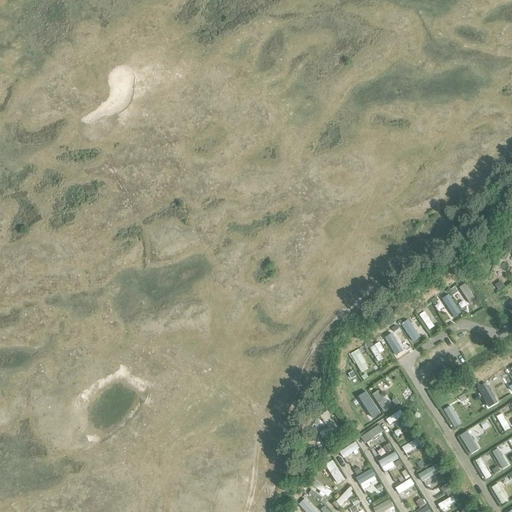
[(501,282),(495,285),(498,291),(504,287),(501,282)]
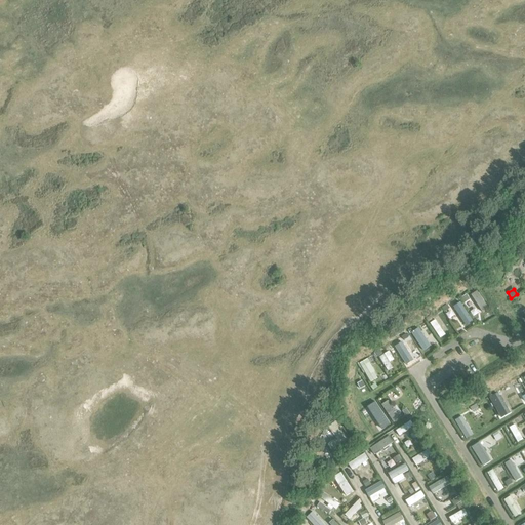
[(482,313),(488,309),(477,291),(471,295),(482,313)]
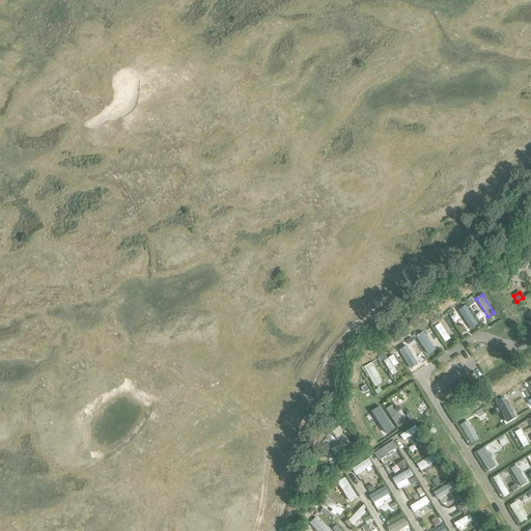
[(464,305),(457,309),(470,329),(476,325),(464,305)]
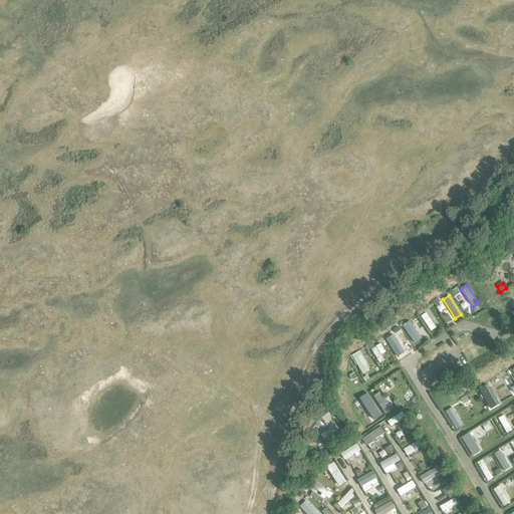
[(426,313),(421,316),(431,331),(436,328),(426,313)]
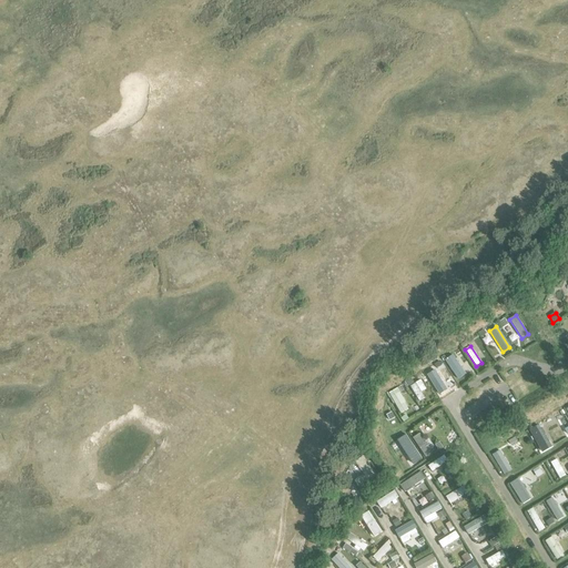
[(452,358),(445,363),(456,378),(462,374),(452,358)]
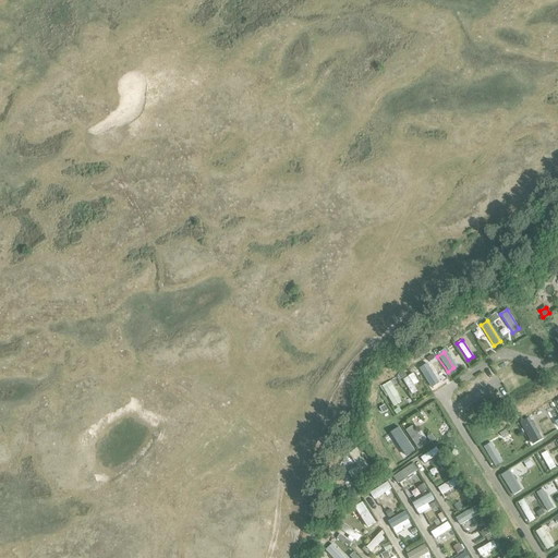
[(426,365),(421,370),(431,385),(437,380),(426,365)]
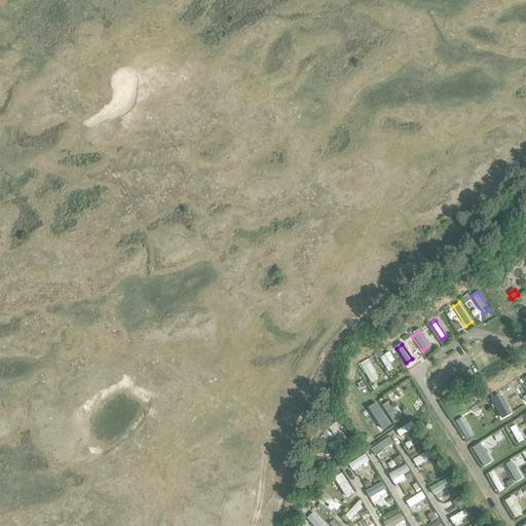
[(379,358),(388,372),(393,369),(390,364),(396,360),(389,351),(379,358)]
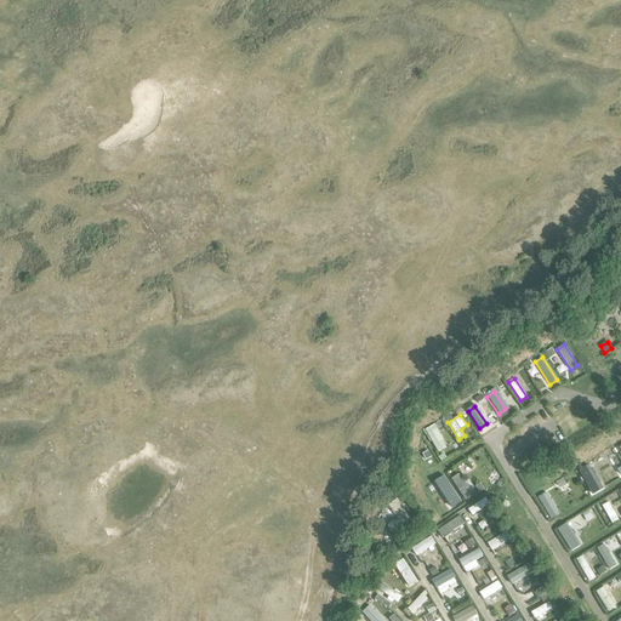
[(434,425),(426,429),(438,453),(446,449),(434,425)]
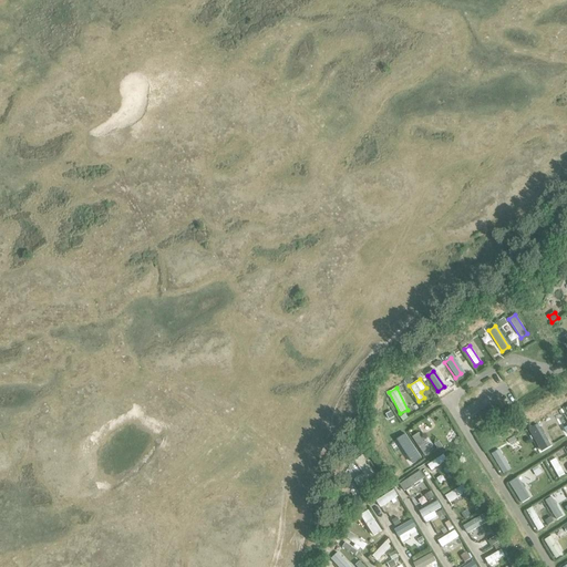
[(460,440),(446,415),(440,419),(453,443),(460,440)]
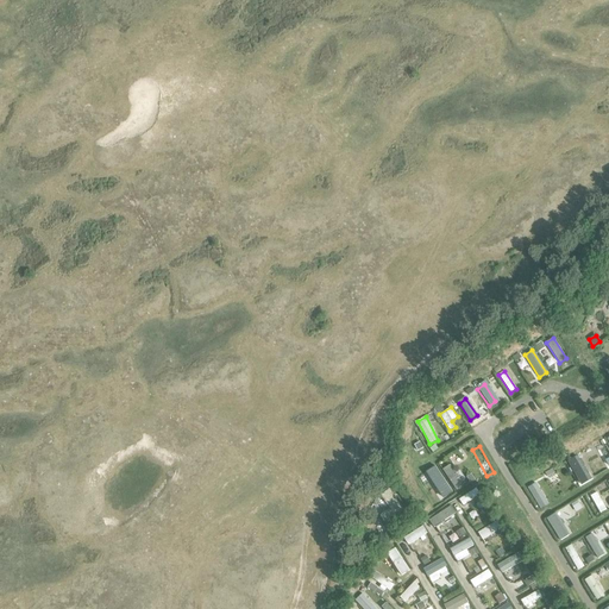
[(608,465),(598,449),(592,452),(603,470),(608,465)]
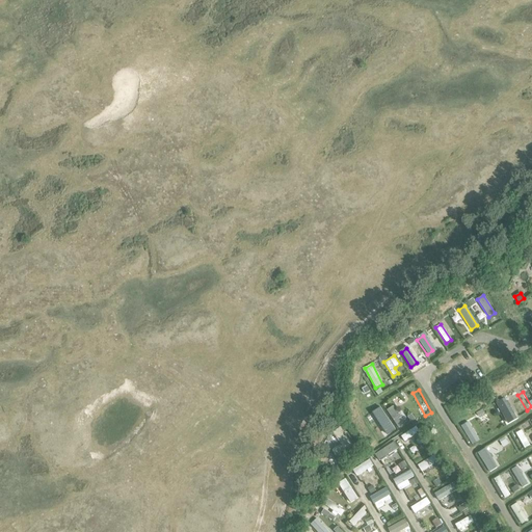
[(504,403),(499,407),(508,422),(513,419),(504,403)]
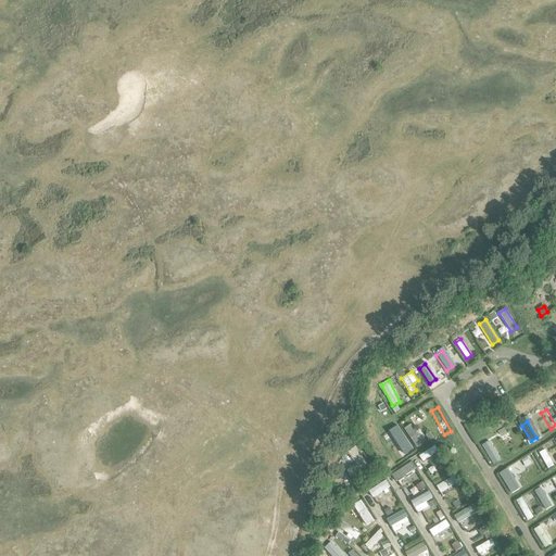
[(409,425),(403,429),(417,449),(424,444),(409,425)]
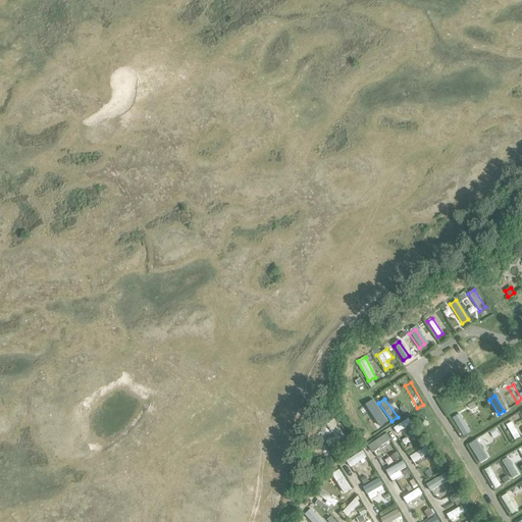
[(476,407),(471,410),(479,425),(485,422),(476,407)]
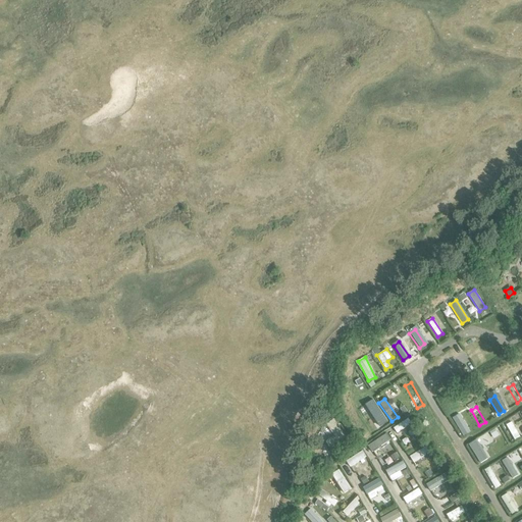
[(367,422),(372,430),(385,421),(379,413),(367,422)]
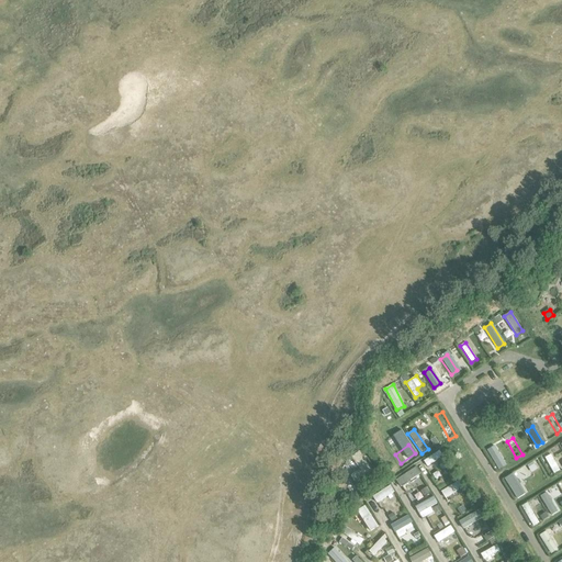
[(492,446),(485,449),(495,465),(502,462),(492,446)]
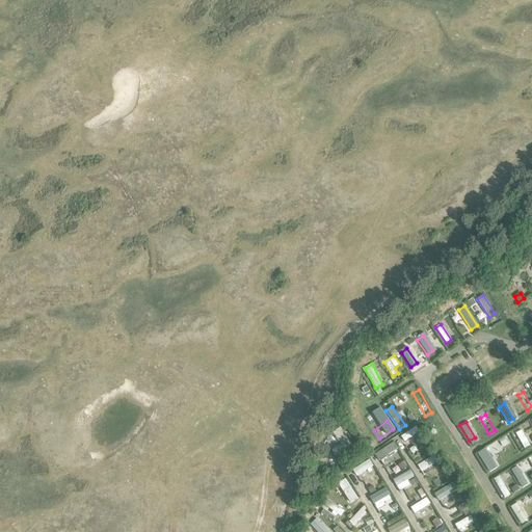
[(416,426),(400,436),(404,443),(420,432),(416,426)]
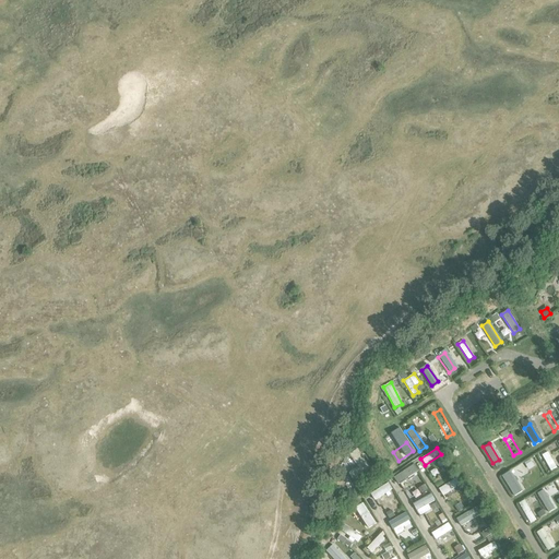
[(358,467),(348,474),(353,479),(370,468),(358,450),(349,454),(358,467)]
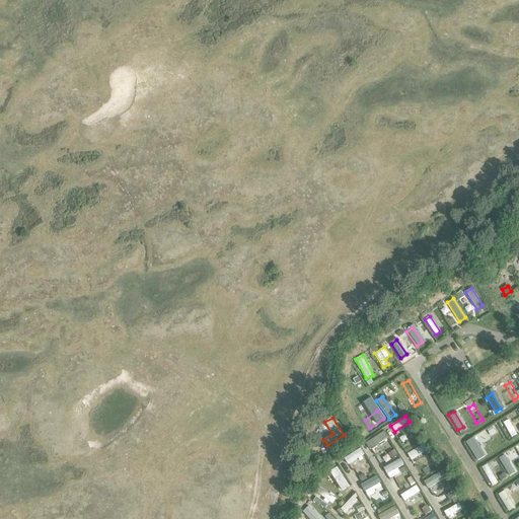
[(509,420),(503,423),(512,438),(517,435),(509,420)]
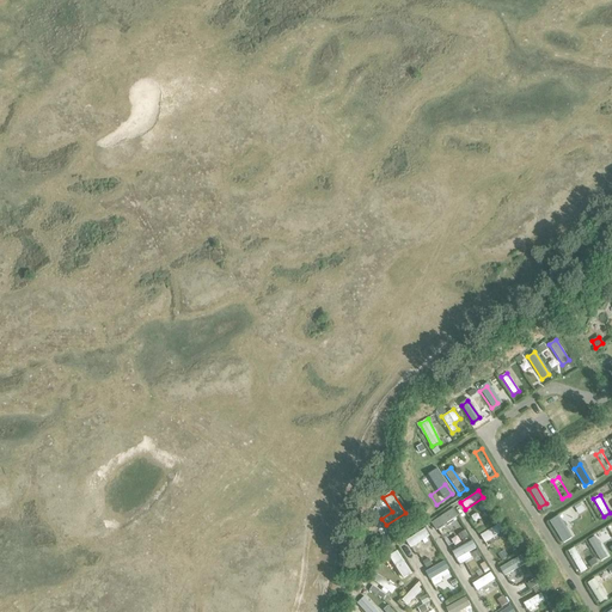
[(580,503),(574,507),(579,514),(585,510),(580,503)]
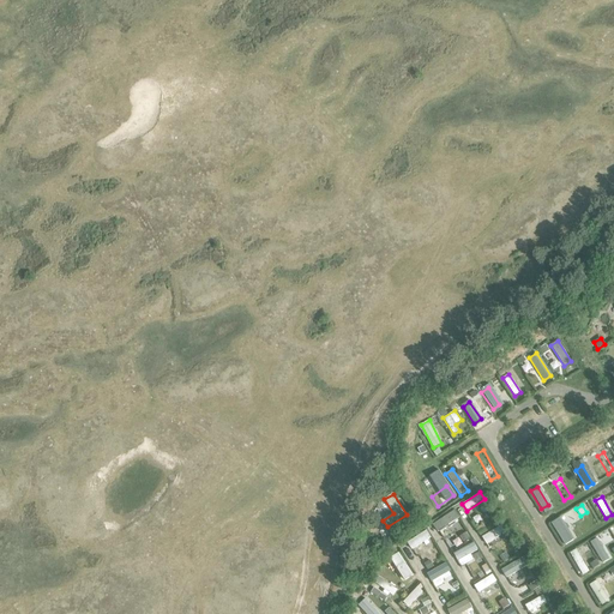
[(453,511),(433,525),(438,533),(458,518),(453,511)]
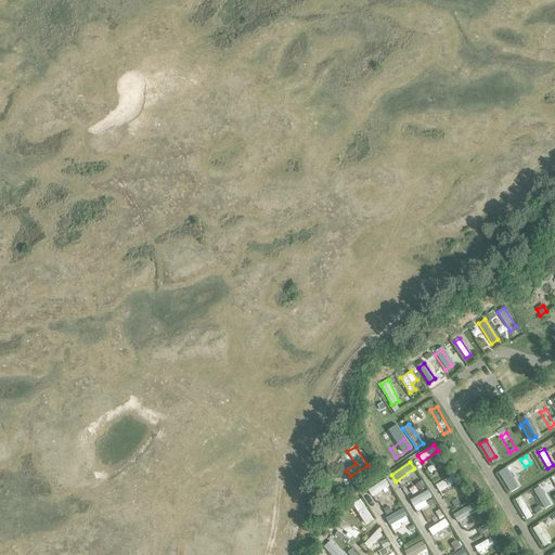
[(504,470),(499,474),(510,492),(515,489),(504,470)]
